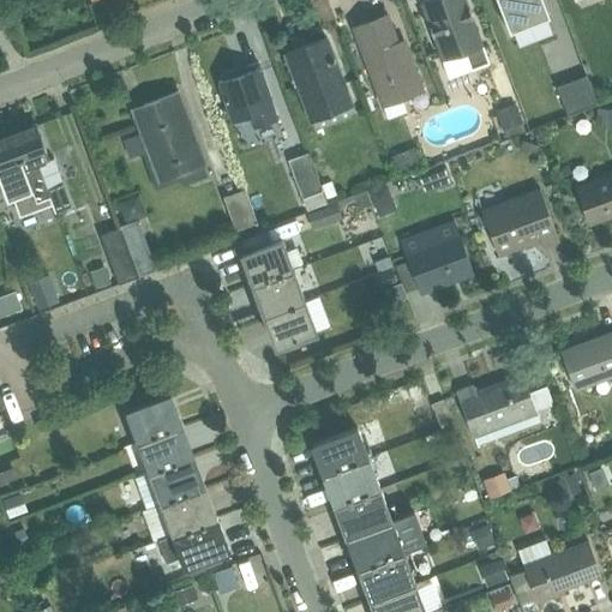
[(443,64),(485,49),(466,0),(429,0),(421,3),(443,64)]
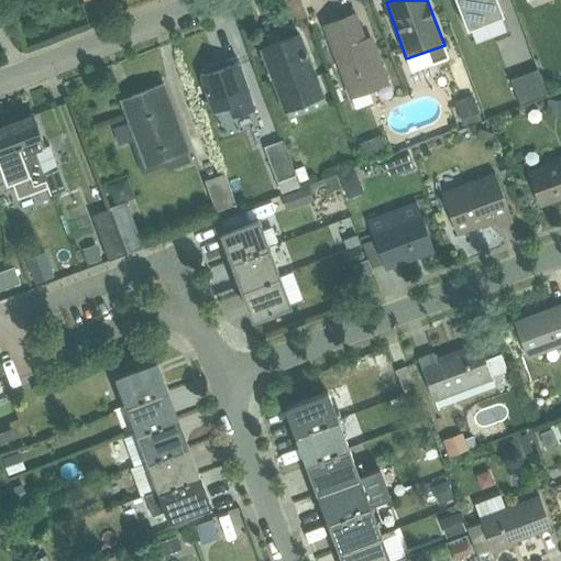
[(452,0),(464,33),(502,20),(494,0),(452,0)]
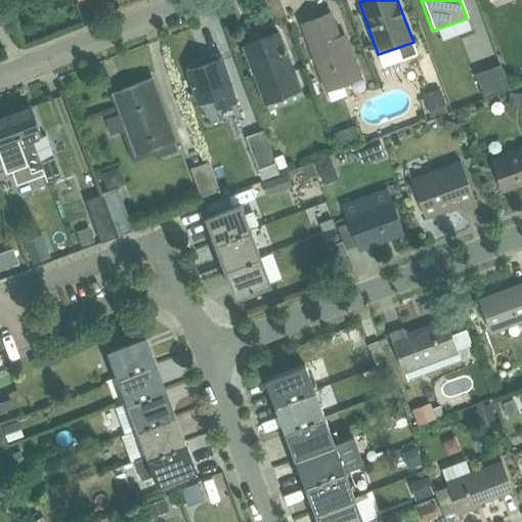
[(323,92),(360,80),(337,13),(300,26),(323,92)]
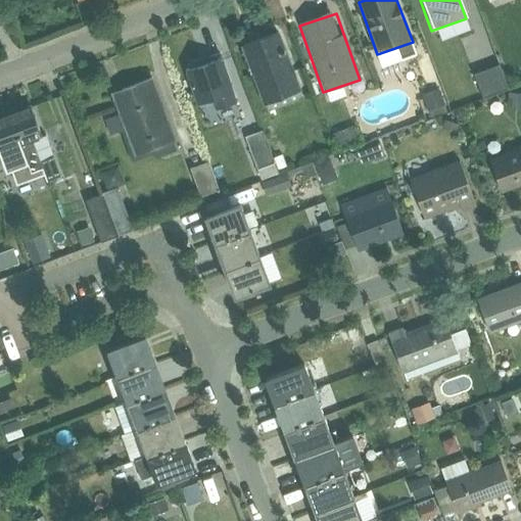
[(264,104),(300,91),(278,34),(242,47),(264,104)]
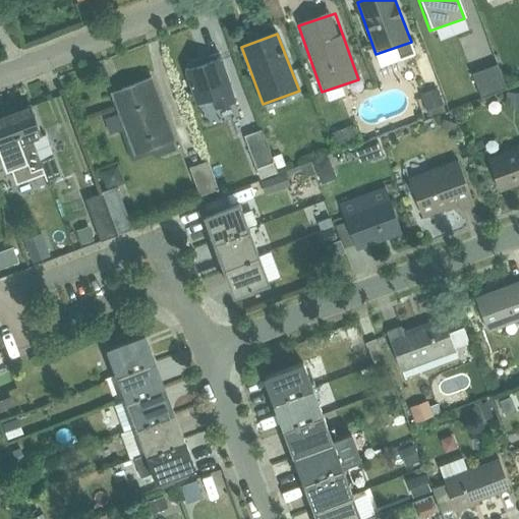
[(202,118),(237,105),(218,56),(183,69),(202,118)]
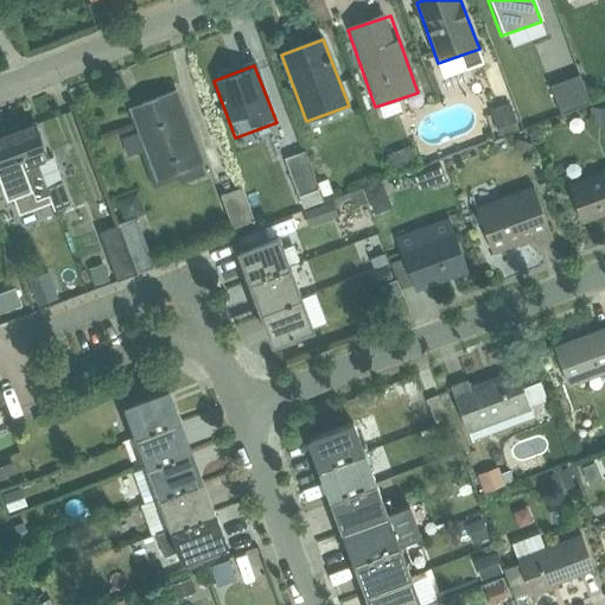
[(581,77),(551,87),(559,115),(590,106),(581,77)]
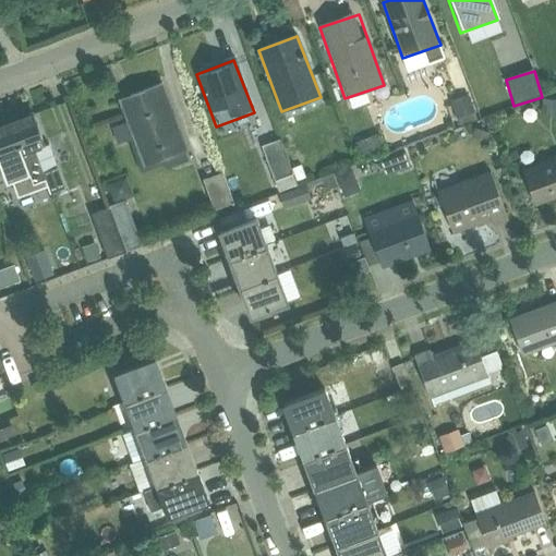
[(142,168),(186,152),(164,86),(118,101),(142,168)]
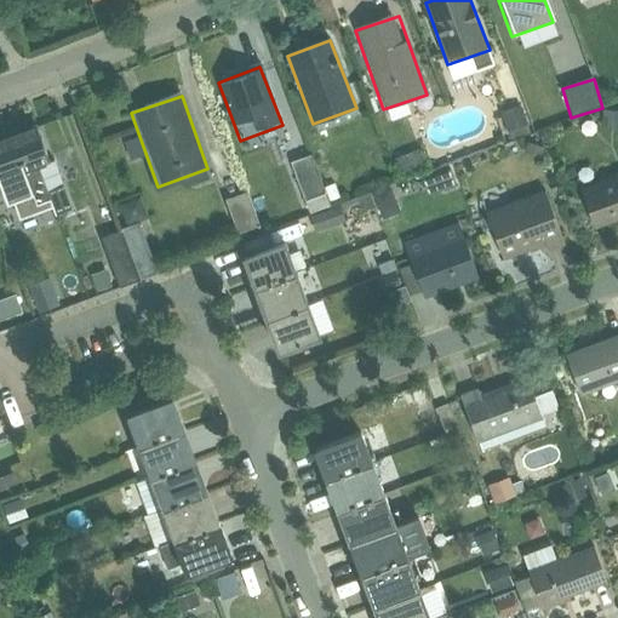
[(519,106),(501,114),(510,138),(530,130),(519,106)]
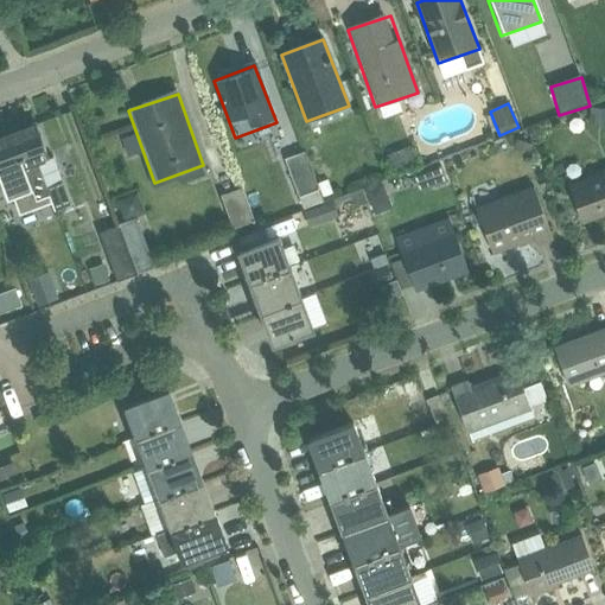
[(604,113),(591,112),(590,125),(604,126),(604,113)]
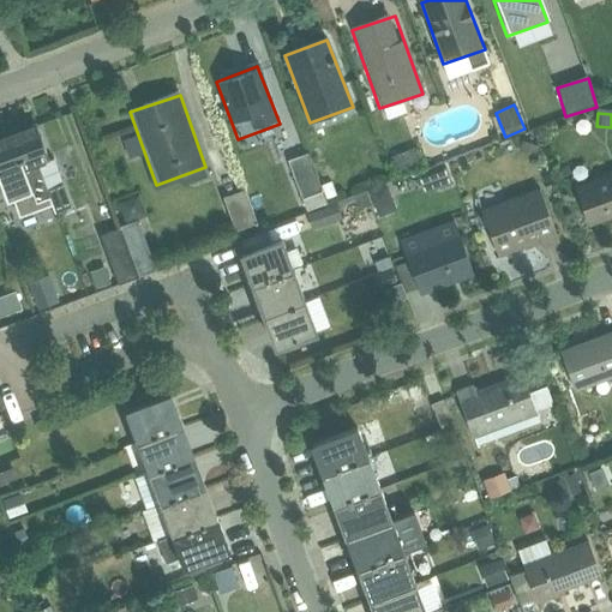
[(27,184),(53,174),(34,126),(9,136),(27,184)]
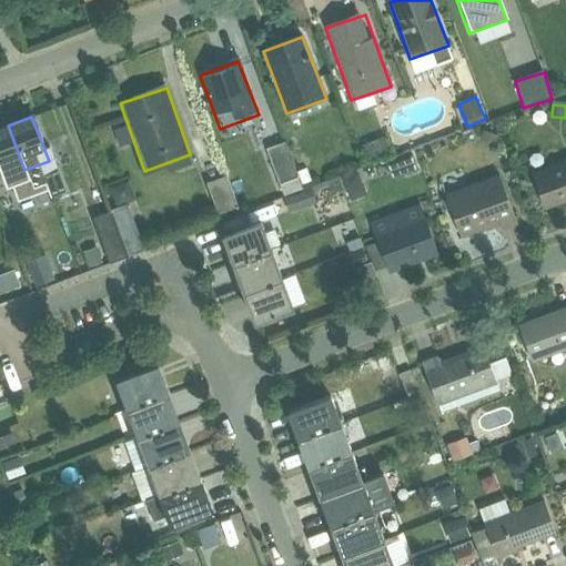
[(24,170),(8,125),(0,129),(0,175),(1,179),(24,170)]
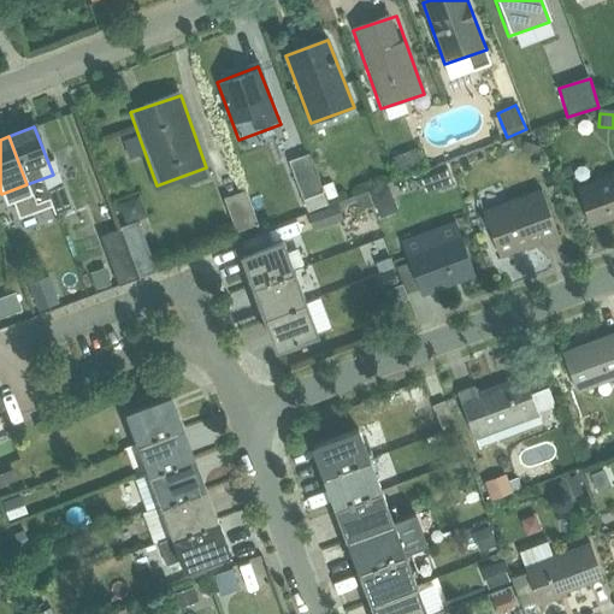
[(308,153),(288,163),(308,205),(335,193),(331,184),(324,188),(308,153)]
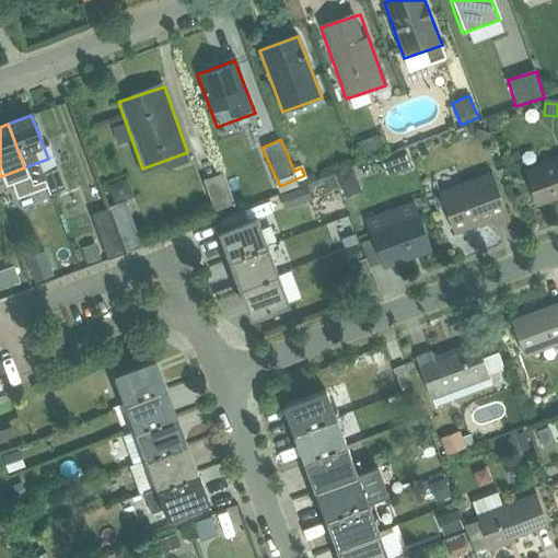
[(537,211),(557,204),(557,155),(521,171),(537,211)]
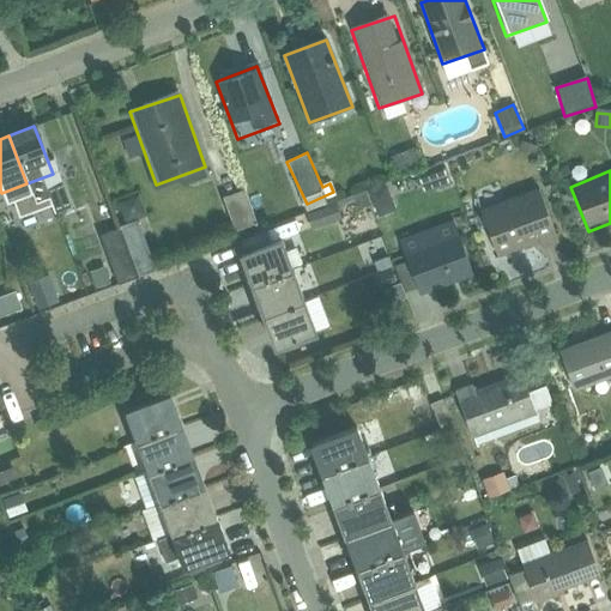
[(386,187),(368,194),(377,218),(395,211),(386,187)]
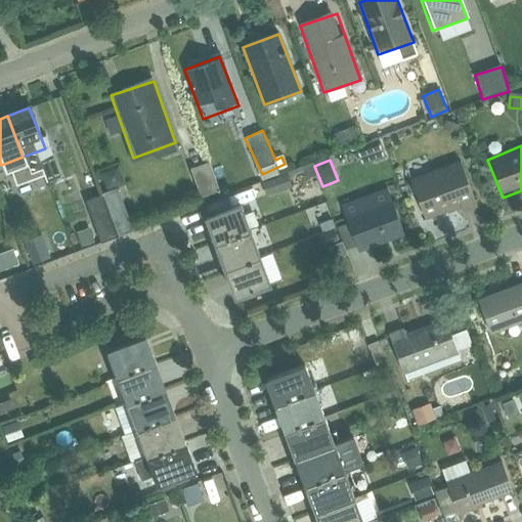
[(202,191),(216,186),(208,163),(193,168),(202,191)]
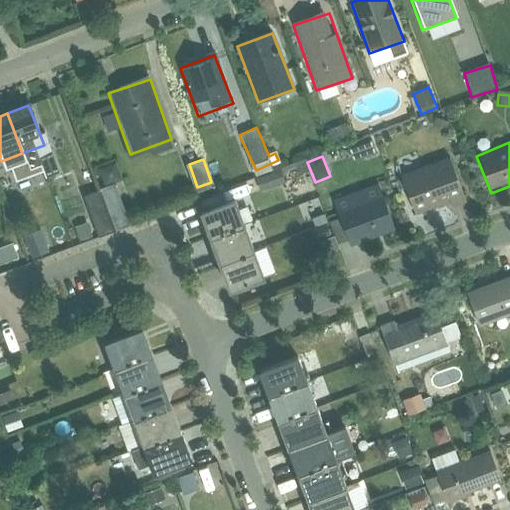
[(83,197),(97,238),(133,226),(112,164),(96,169),(103,190),(83,197)]
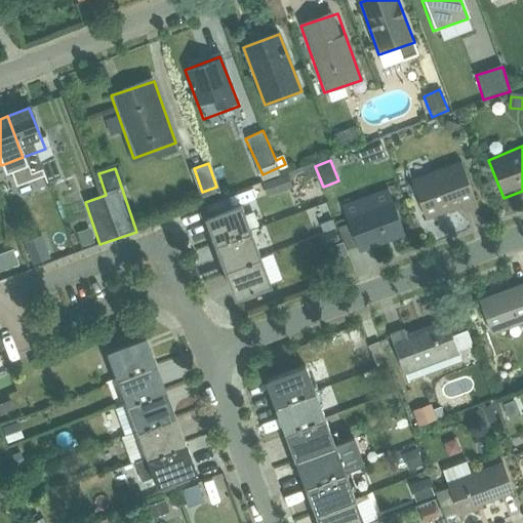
[(424,223),(474,205),(460,168),(410,187),(424,223)]
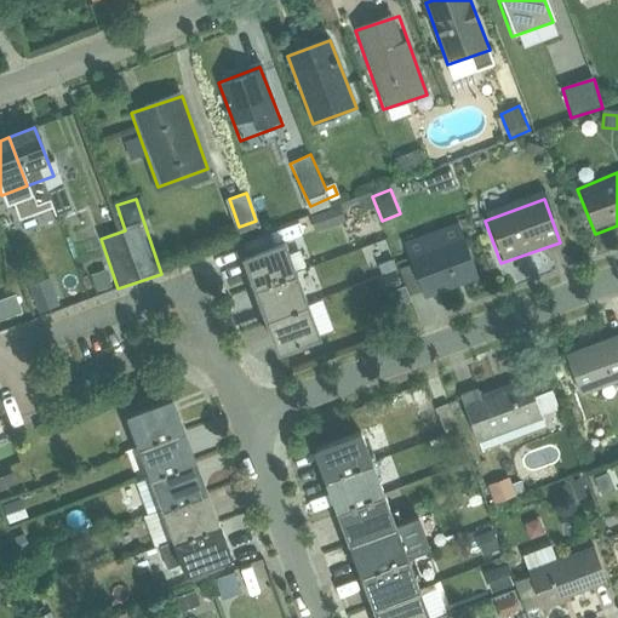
[(342,215),(315,219),(316,232),(344,227),(342,215)]
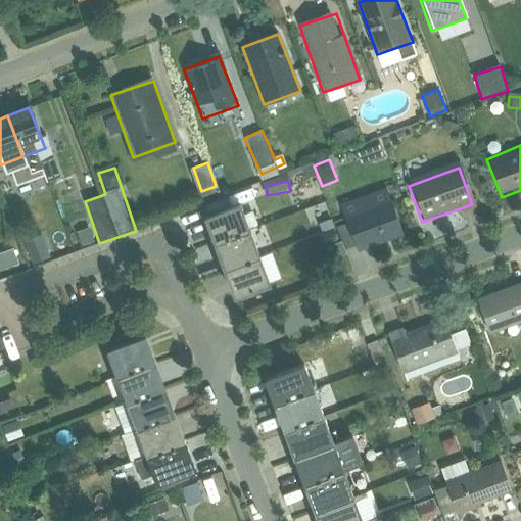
[(356,254),(404,237),(388,192),(339,210),(356,254)]
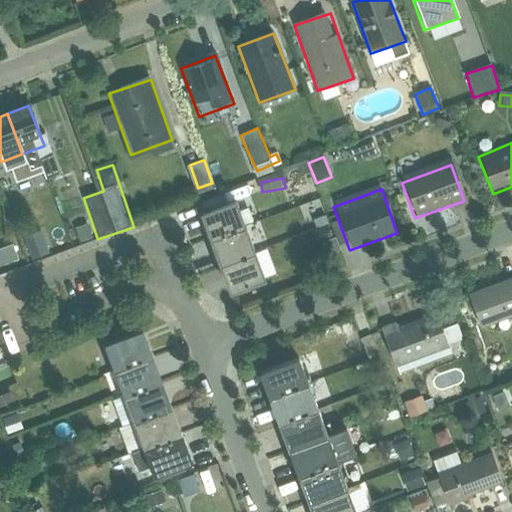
[(209,243),(244,232),(234,203),(200,215),(209,243)]
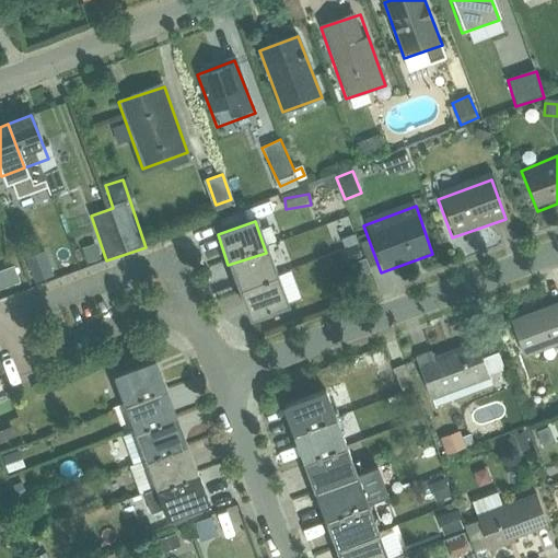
[(35,283),(54,277),(45,253),(26,259),(35,283)]
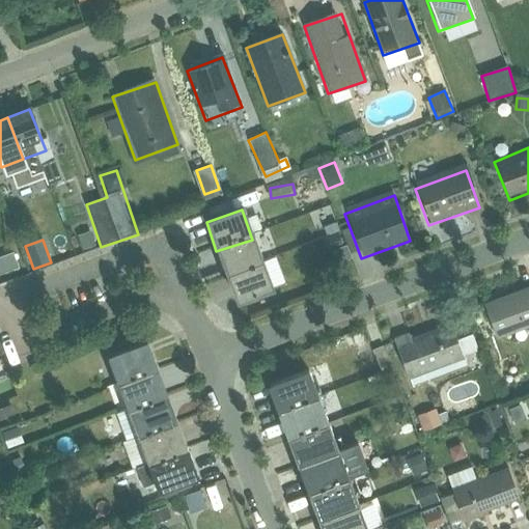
[(216,251),(225,278),(260,266),(252,240),(216,251)]
